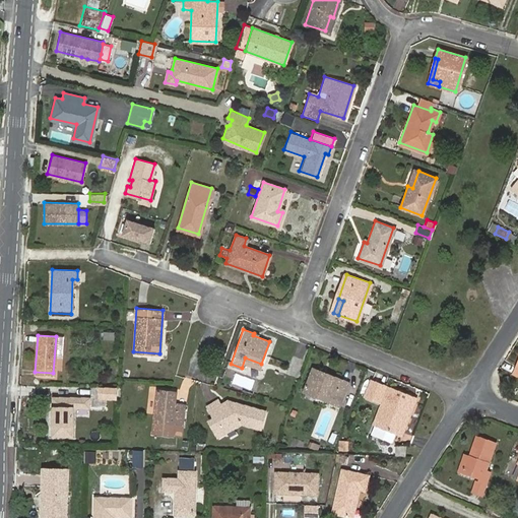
[(340,379),(338,383),(320,376),(321,372),(312,368),(303,390),(316,395),(318,390),(340,399),(347,381),(340,379)]
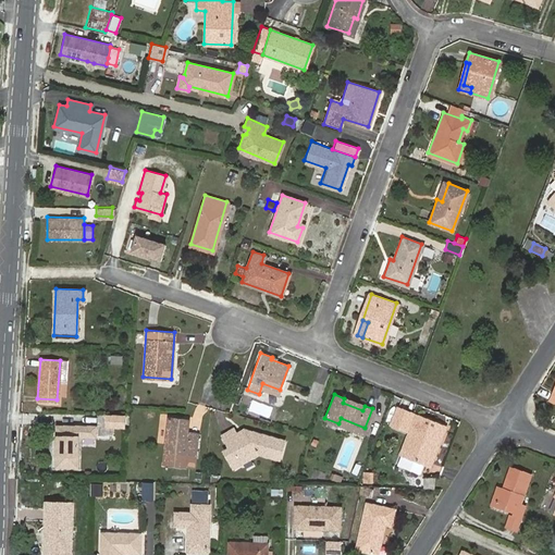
[(391,422),(406,428),(412,414),(397,407),(391,422)]
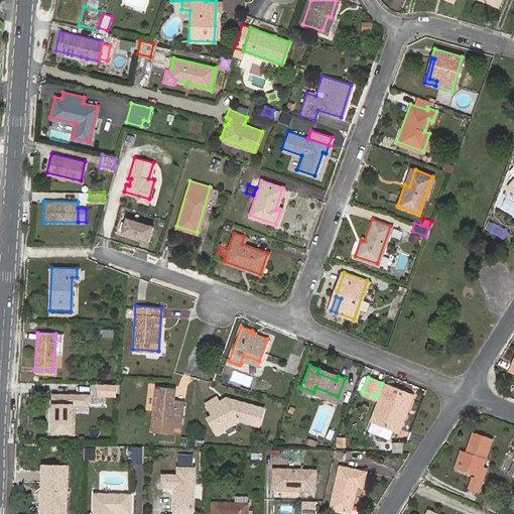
[(403,413),(411,394),(385,384),(370,419),(391,427),(398,411),(403,413)]
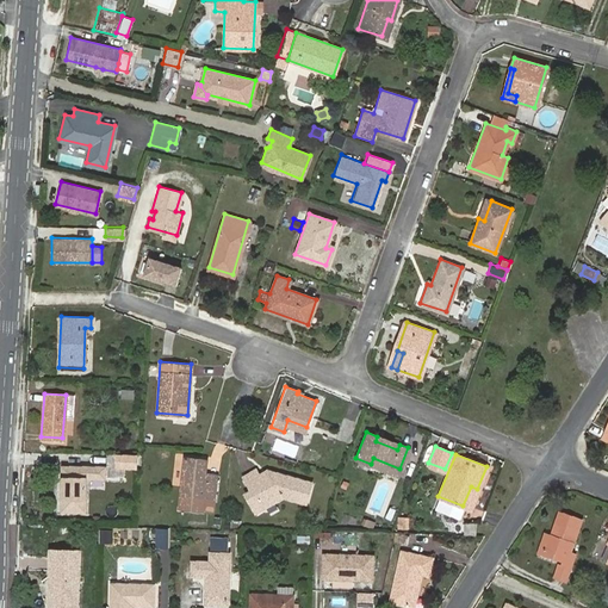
[(203,479),(204,473),(205,459),(184,458),(179,506),(211,509),(215,481),(203,479)]
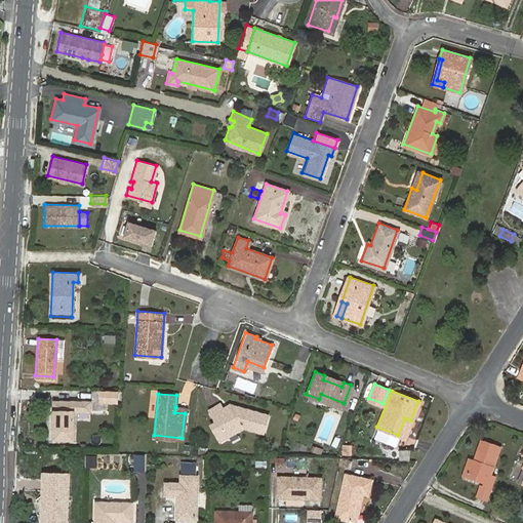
[(88,410),(88,401),(52,401),(52,439),(72,439),(72,410),(88,410)]
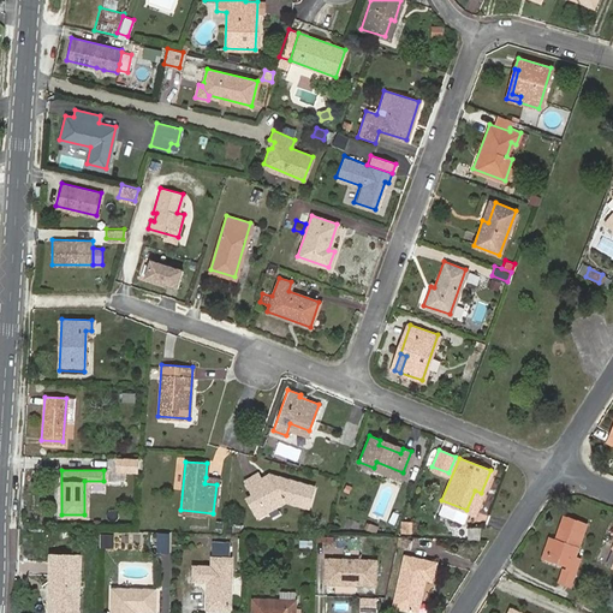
[(308,506),(313,486),(268,472),(260,477),(256,472),(244,478),(253,493),(247,497),(257,516),(285,500),(308,506)]
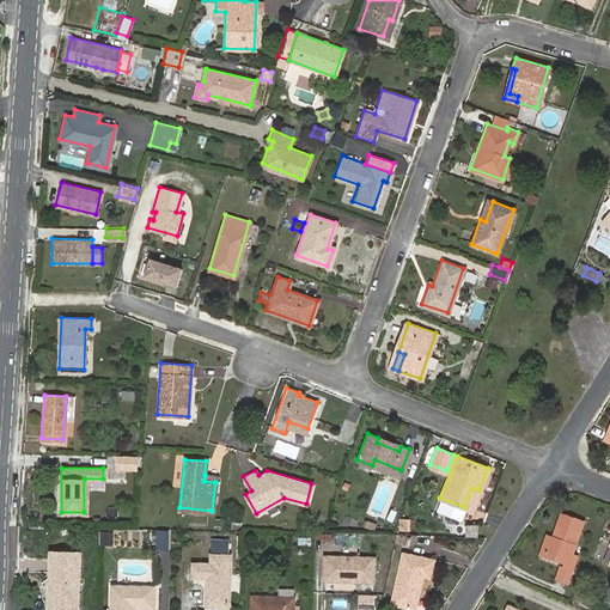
[(473,488),(464,507),(471,510),(479,490),(473,488)]
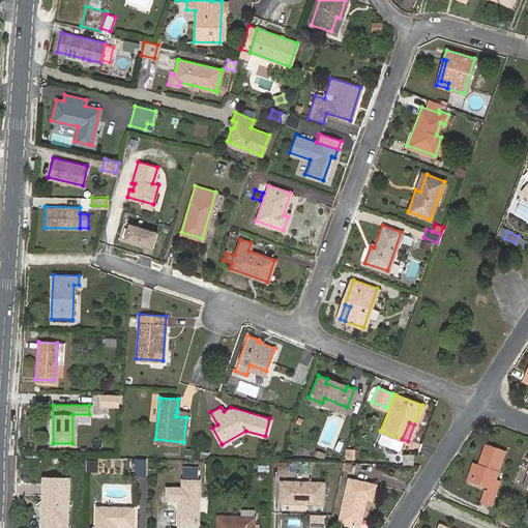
[(498,478),(494,477),(504,449),(485,442),(477,463),(474,462),(468,480),(485,487),(484,490),(494,493),(498,478)]
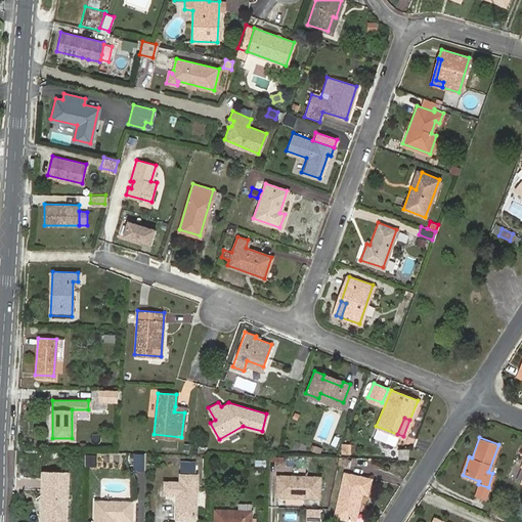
[(349,443),(341,443),(340,452),(349,452),(349,443)]
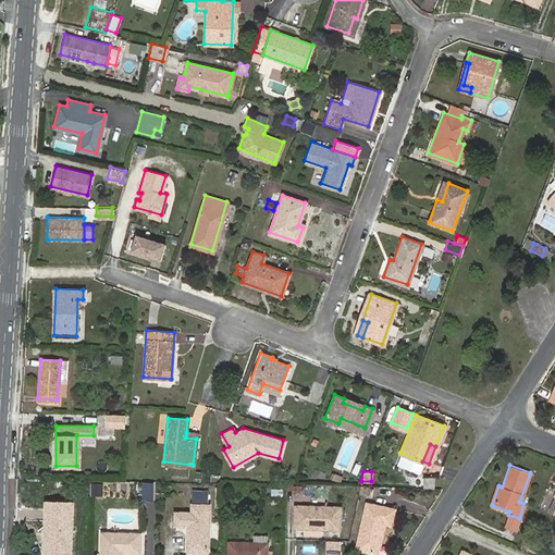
[(407,484),(420,484),(420,475),(407,475),(407,484)]
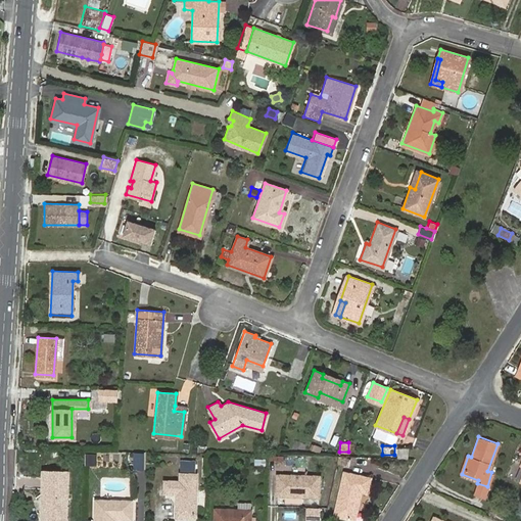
[(396,446),(396,457),(407,457),(407,446),(396,446)]
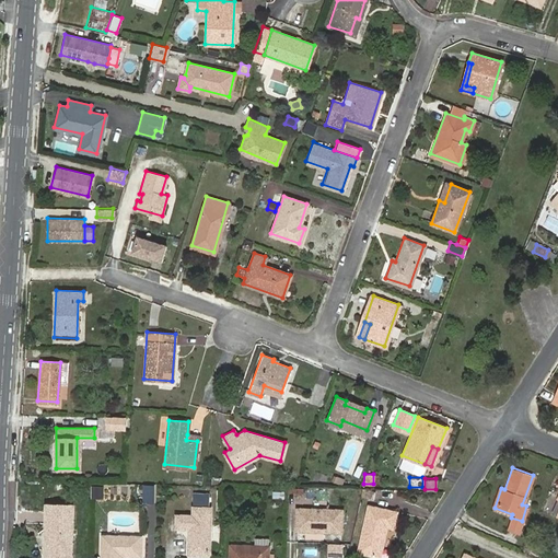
[(90,484),(90,496),(102,497),(102,484),(90,484)]
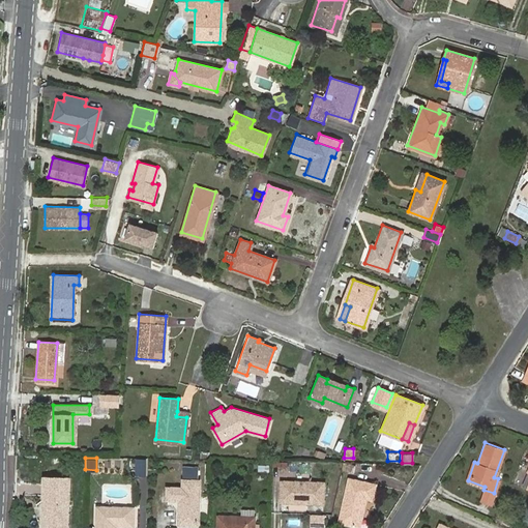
[(145,458),(134,458),(134,474),(144,475),(145,458)]
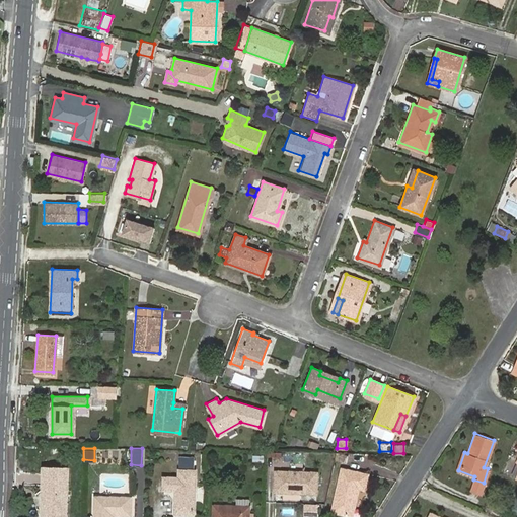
[(347,454),(334,452),(333,460),(345,462),(347,454)]
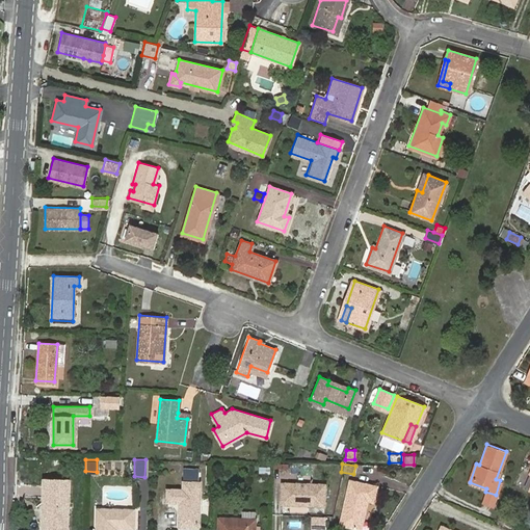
[(179,525),(197,526),(199,481),(195,481),(195,472),(184,471),(184,480),(182,480),(182,488),(166,488),(166,501),(179,501),(179,525)]
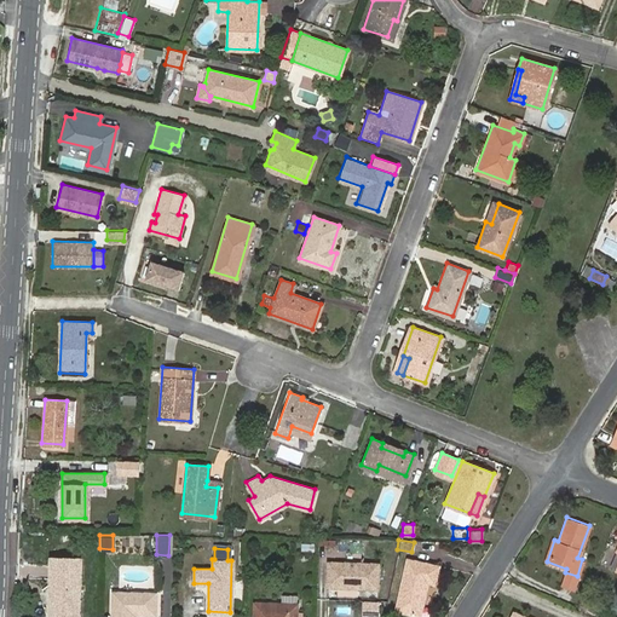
[(55,616),(76,616),(78,559),(50,558),(50,583),(56,584),(55,616)]
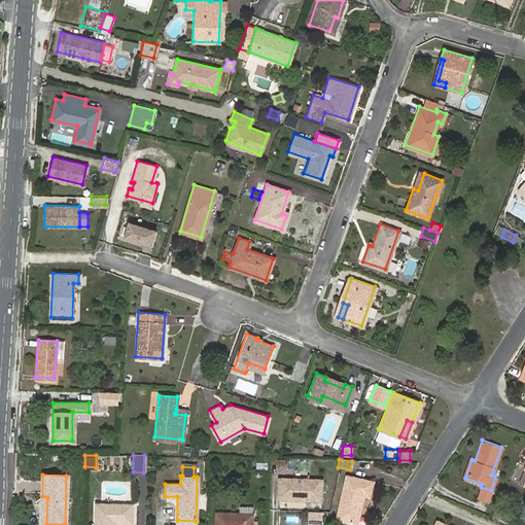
[(369,496),(372,482),(346,476),(337,518),(355,522),(361,494),(369,496)]
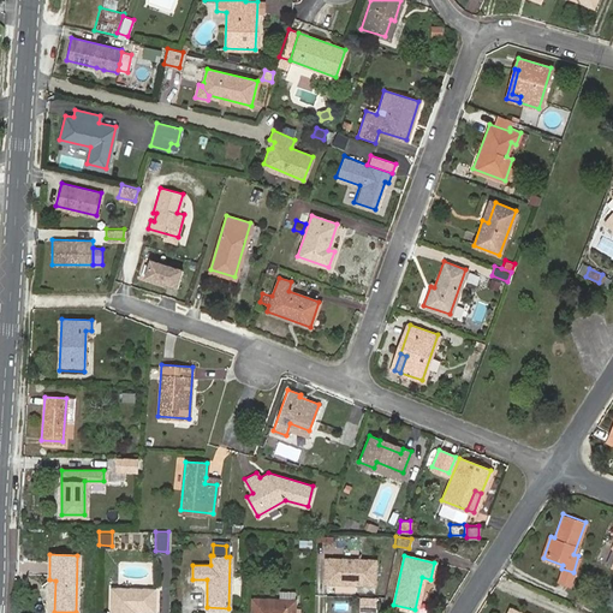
[(374,583),(375,559),(325,558),(325,582),(334,582),(353,582),(374,583)]
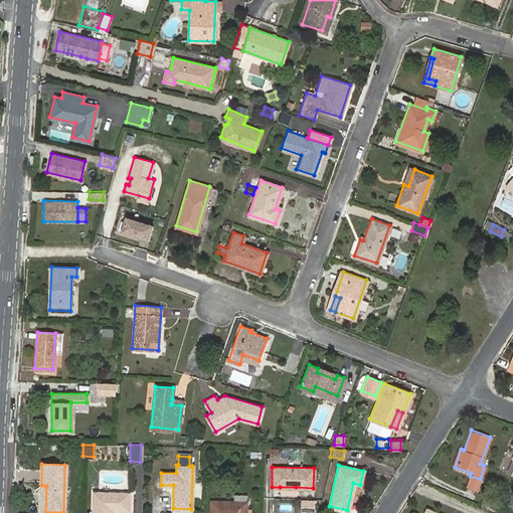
[(480,479),(470,476),(467,486),(476,489),(480,479)]
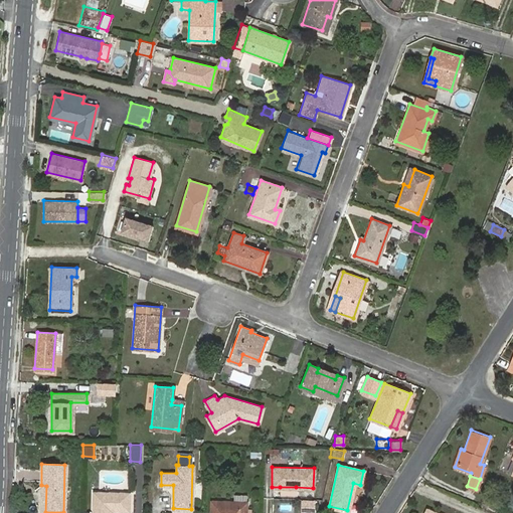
[(128,510),(129,493),(93,492),(92,512),(110,512),(111,510),(128,510)]
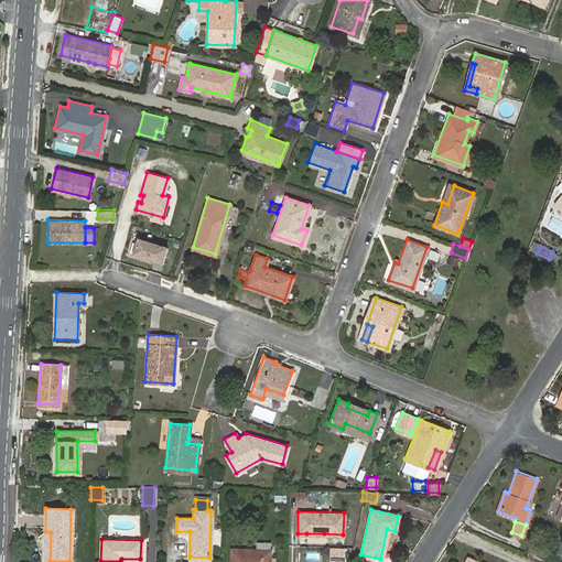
[(269,561),(270,541),(255,540),(255,549),(230,548),(229,561),(269,561)]
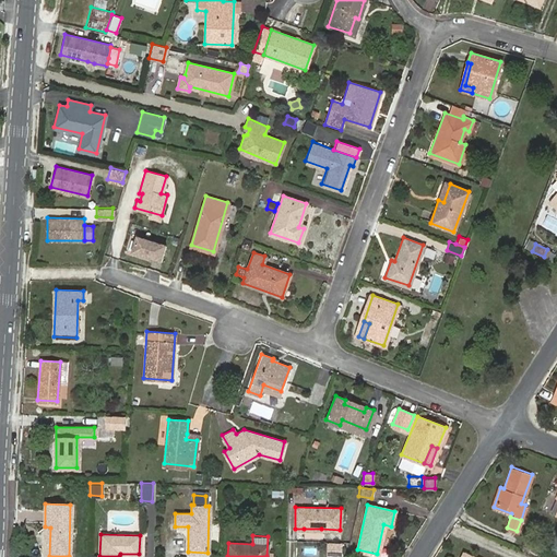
[(342,543),(328,543),(328,556),(342,556),(342,543)]
